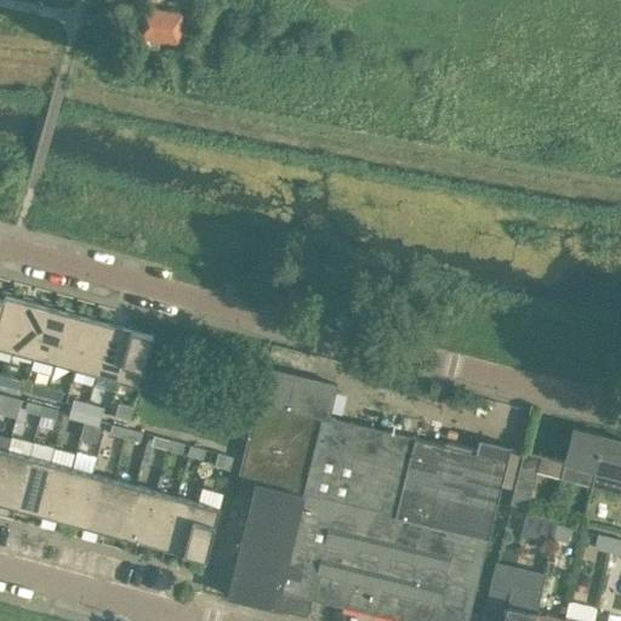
[(182,13),(143,7),(137,41),(176,47),(182,13)]
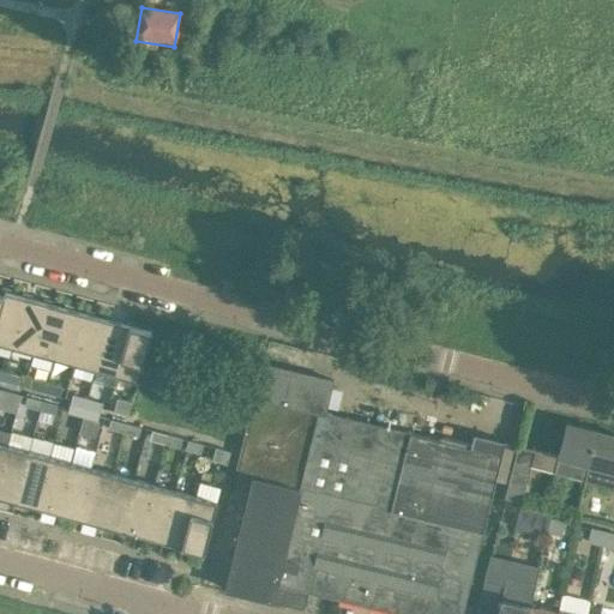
[(4,290),(2,295),(4,295),(0,306),(0,343),(12,347),(25,296),(4,290)]
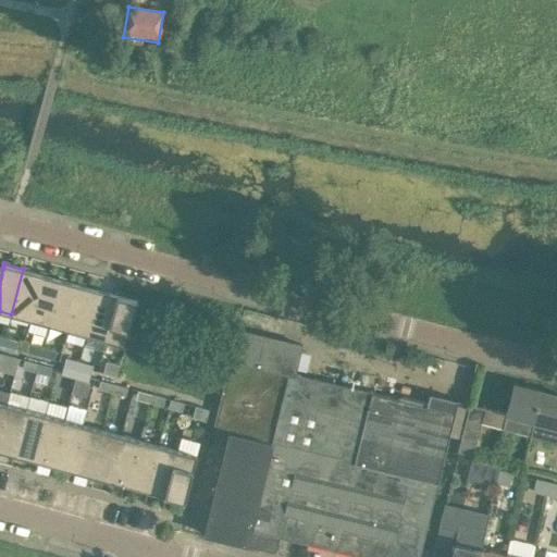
[(11,314),(29,319),(41,273),(23,269),(11,314)]
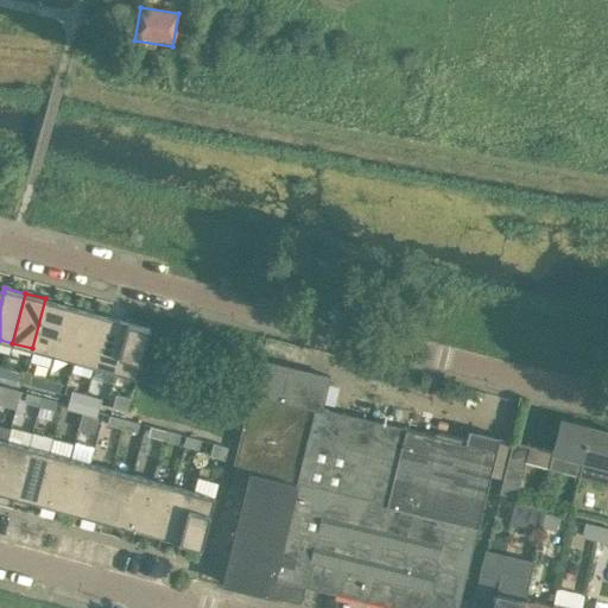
[(67,304),(45,298),(32,348),(52,354),(67,304)]
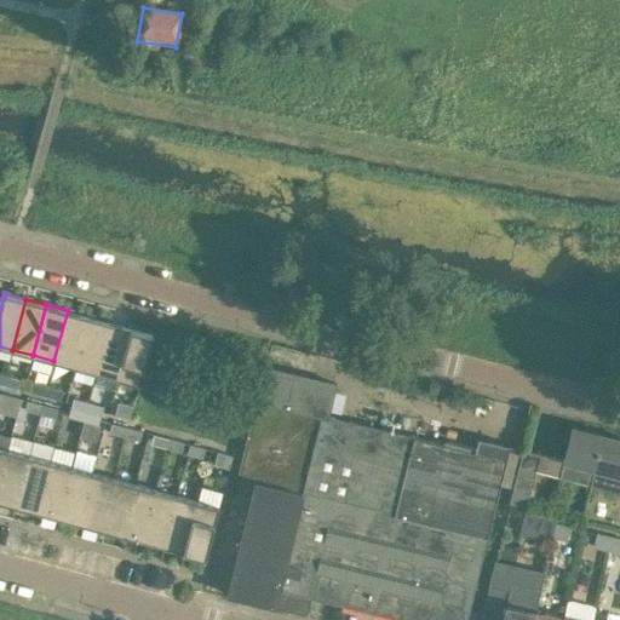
[(89,316),(68,310),(53,361),(75,367),(89,316)]
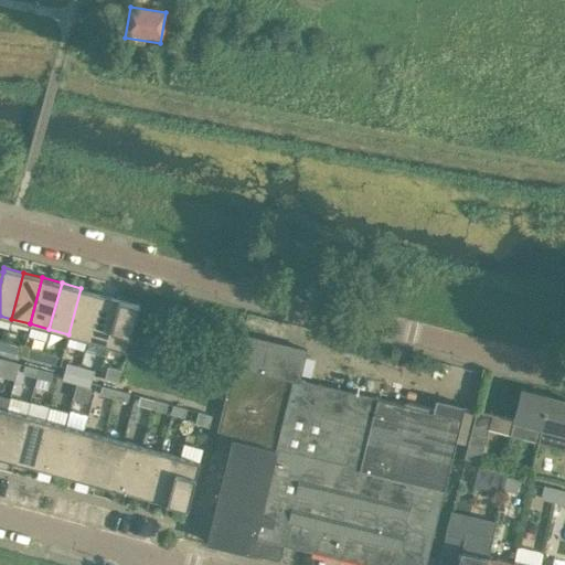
[(68,334),(87,340),(100,294),(81,288),(68,334)]
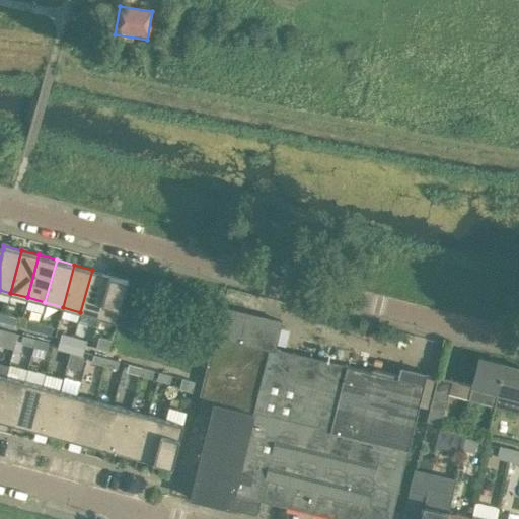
[(109,274),(92,270),(80,312),(98,316),(109,274)]
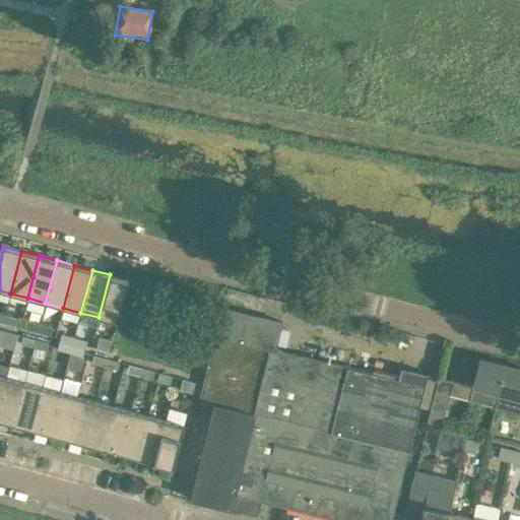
[(110,274),(99,317),(117,322),(128,279),(110,274)]
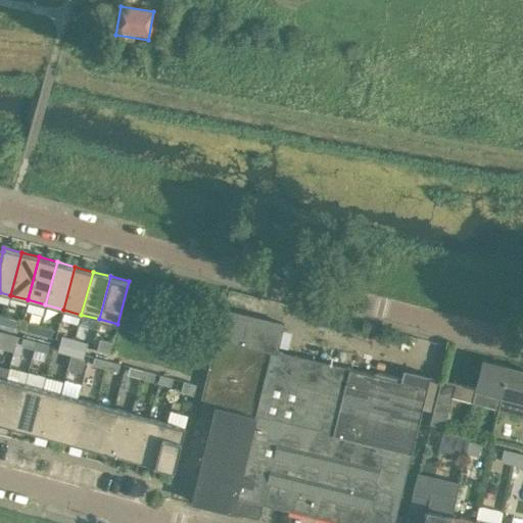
[(310,360),(277,352),(284,324),(224,308),(217,338),(215,338),(199,402),(215,407),(192,501),(233,511),(236,496),(346,522),(392,522),(426,387),(310,359),(310,360)]
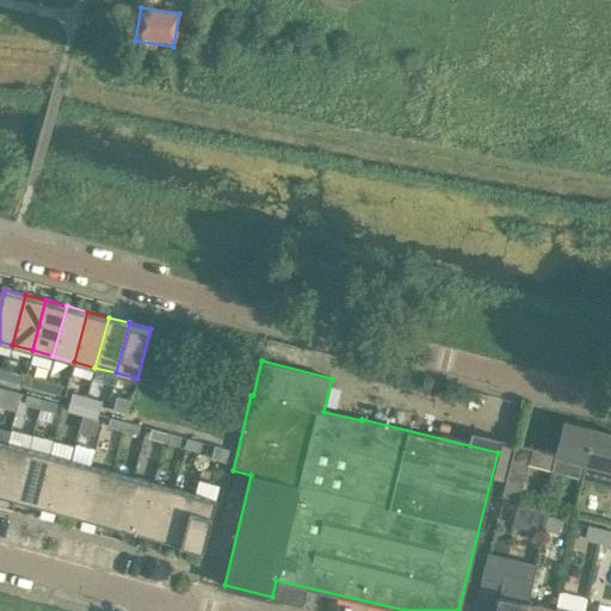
[(20,374),(5,369),(2,378),(18,383),(20,374)]
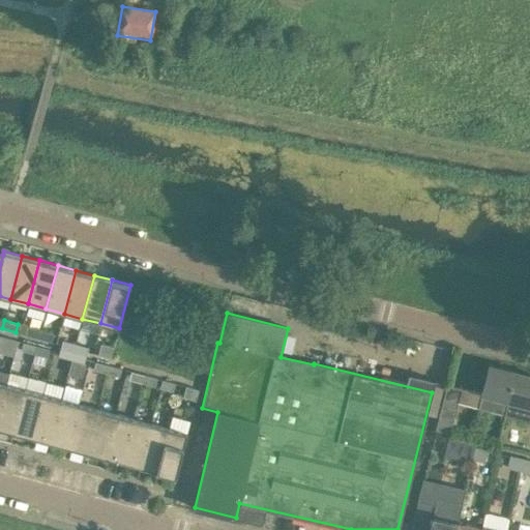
[(25,334),(38,339),(40,330),(27,326),(25,334)]
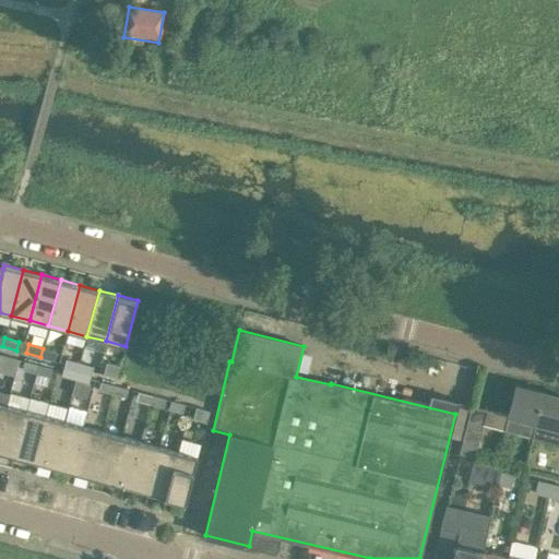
[(56,352),(43,348),(40,357),(54,360),(56,352)]
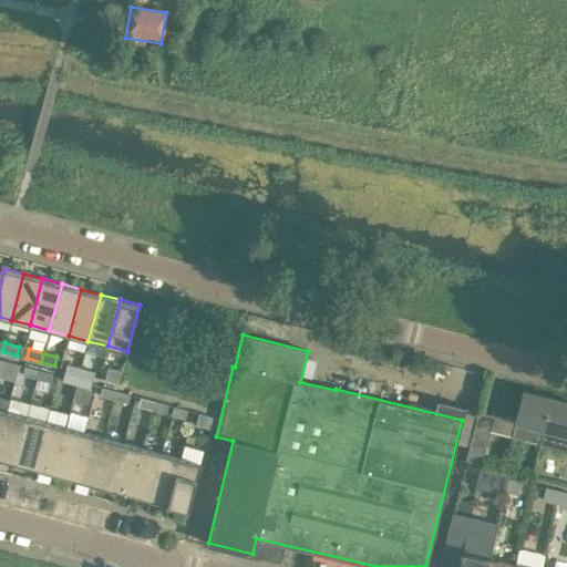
[(64,372),(78,375),(81,367),(66,363),(64,372)]
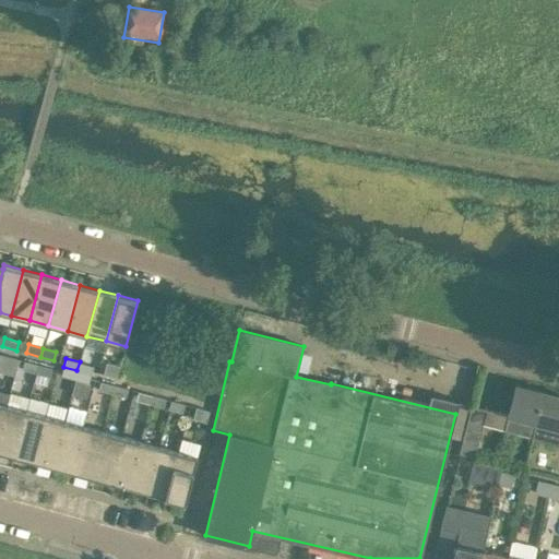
[(36,372),(38,364),(24,360),(22,369),(36,372)]
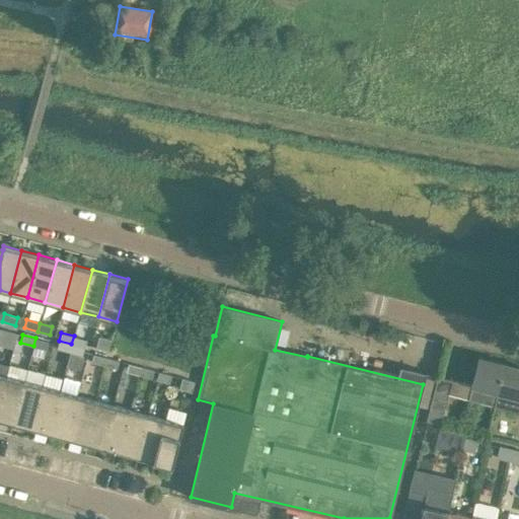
[(74,336),(71,344),(84,348),(86,340),(74,336)]
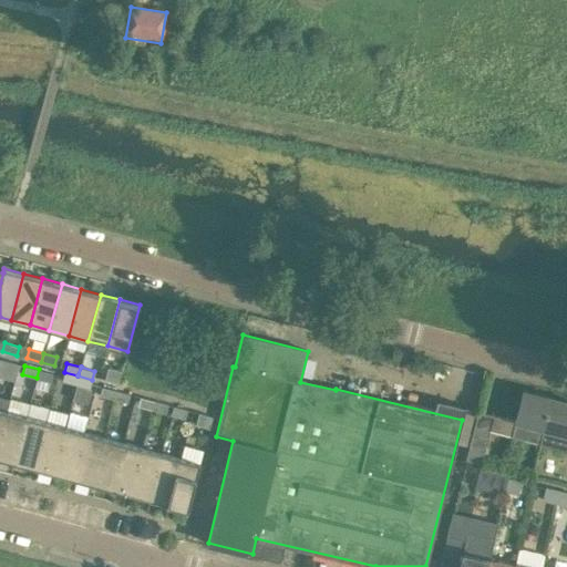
[(122,370),(107,367),(104,379),(119,383),(122,370)]
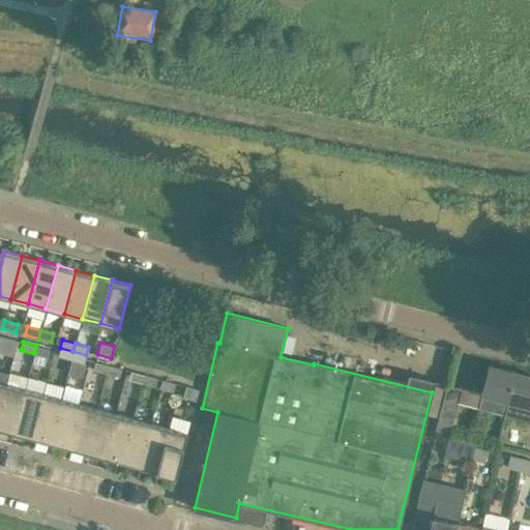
[(49,349),(36,345),(34,353),(47,357),(49,349)]
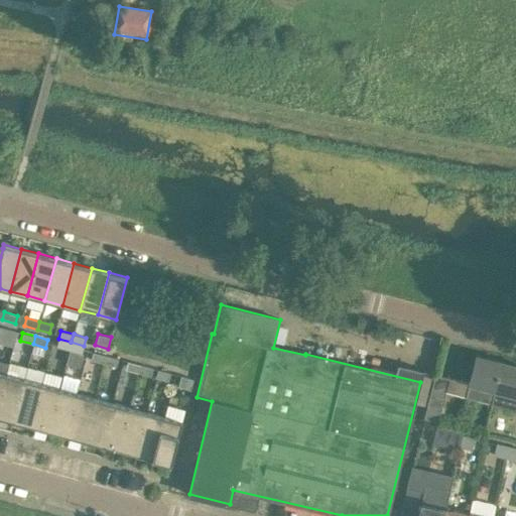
[(69,350),(71,342),(58,339),(56,347),(69,350)]
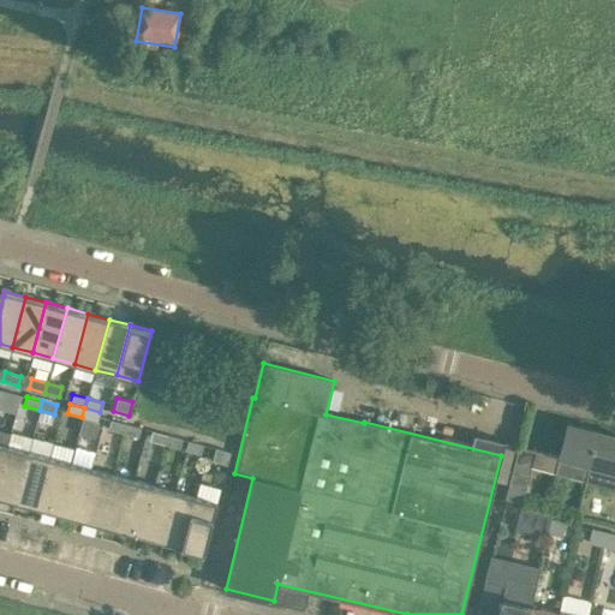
[(97,421),(100,412),(84,407),(82,417),(83,417),(79,435),(90,437),(95,421),(97,421)]
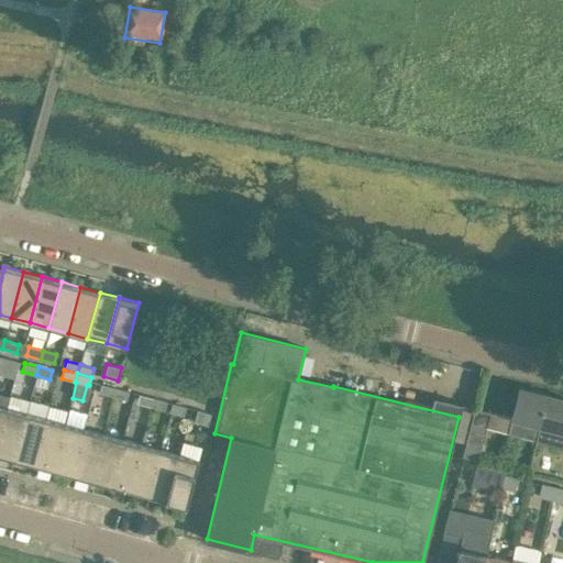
[(112,396),(114,387),(101,384),(98,393),(112,396)]
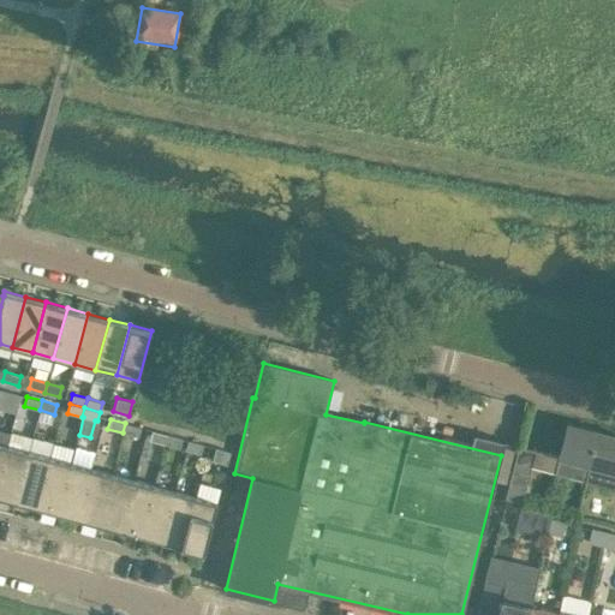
[(584,481),(598,430),(567,422),(554,473),(584,481)]
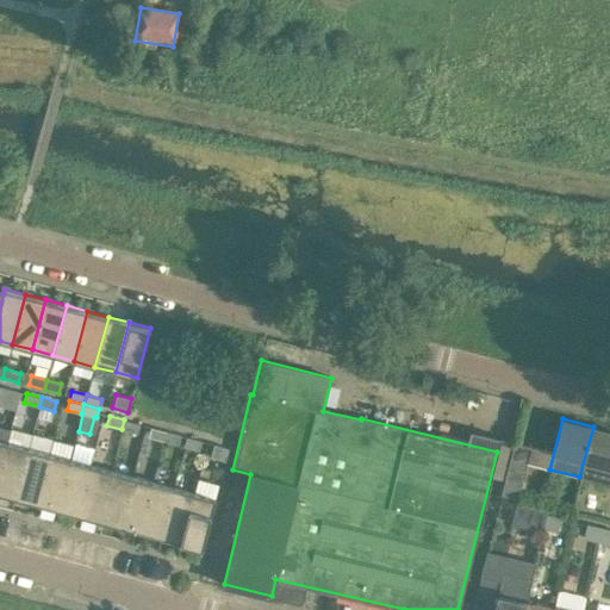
[(137,433),(139,424),(124,419),(122,429),(137,433)]
